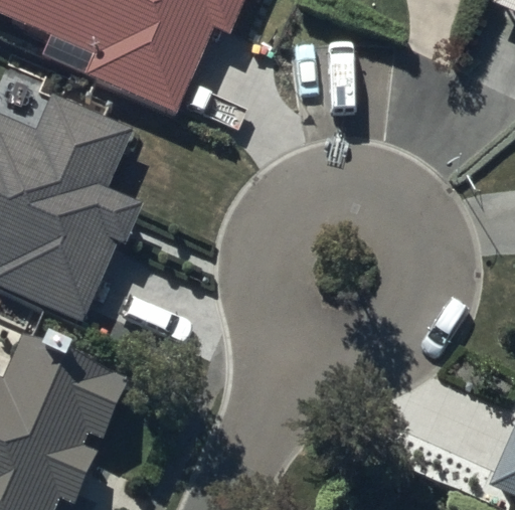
[(0,0),(0,12),(92,53),(83,71),(171,110),(209,23),(226,31),(240,0),(0,0)]
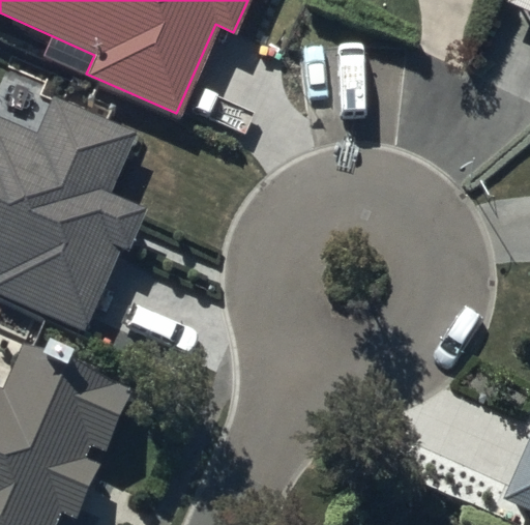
[(509,0),(509,1),(529,10),(529,0),(509,0)]
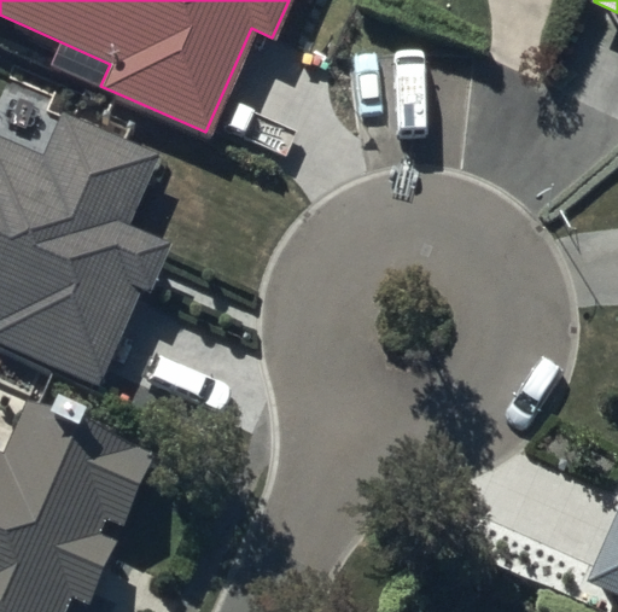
[(0,333),(100,380),(141,291),(150,295),(170,250),(127,229),(159,158),(64,114),(45,156),(0,135),(0,333)]
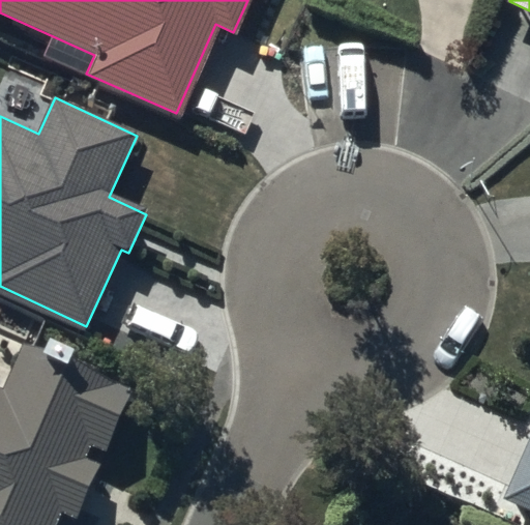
[(0,524),(53,524),(60,509),(71,515),(95,464),(84,459),(90,444),(106,451),(127,406),(109,397),(115,384),(74,365),(78,355),(52,343),(48,353),(25,343),(2,389),(0,388),(0,524)]
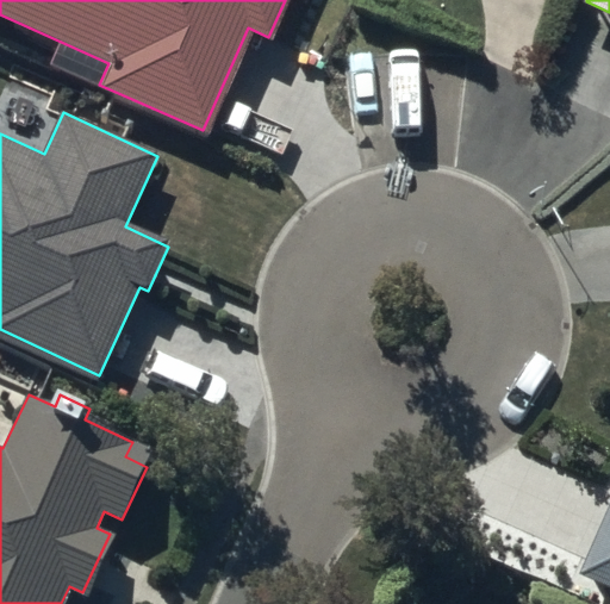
[(609,509),(582,574),(609,586),(609,509)]
